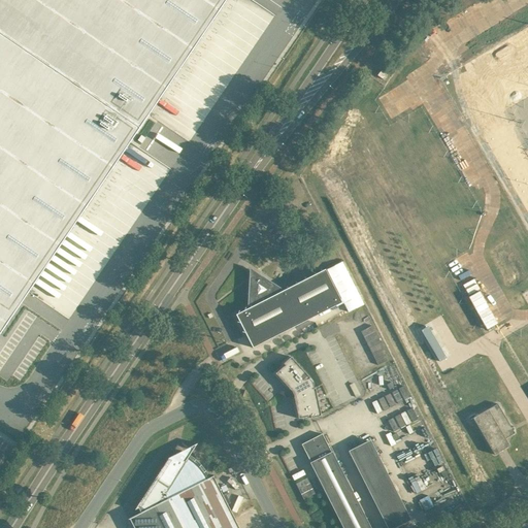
[(0,0),(0,333),(22,302),(21,302),(226,0),(0,0)]
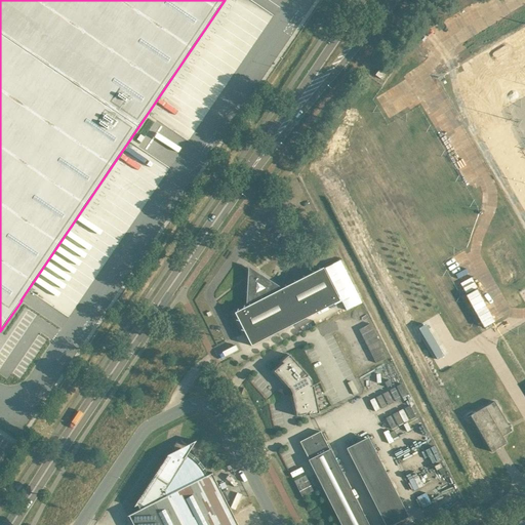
[(381,80),(385,75),(379,71),(375,76),(381,80)]
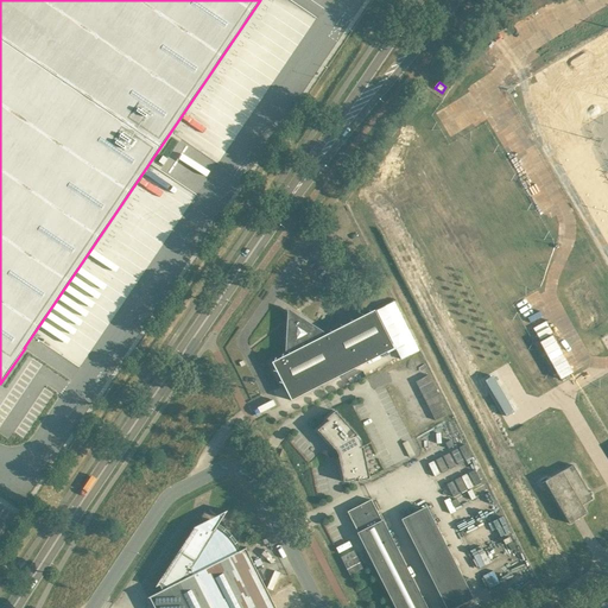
[(394,302),(377,310),(400,359),(419,350),(394,302)]
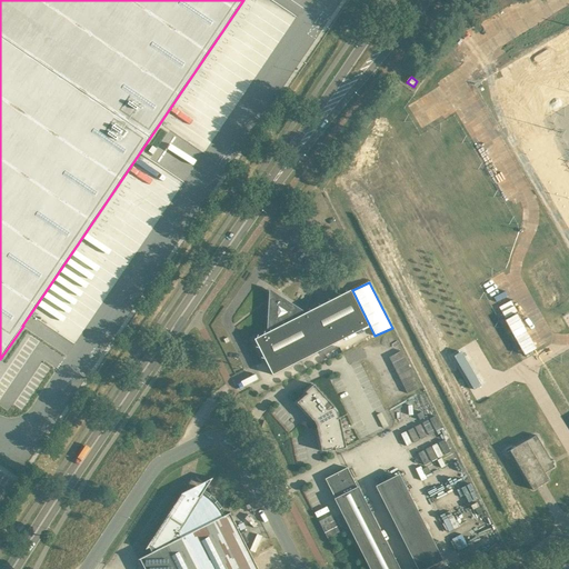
[(350,290),(317,307),(302,315),(301,312),(303,311),(269,289),(267,330),(269,329),(270,331),(255,339),(272,375),(369,326),(350,290)]
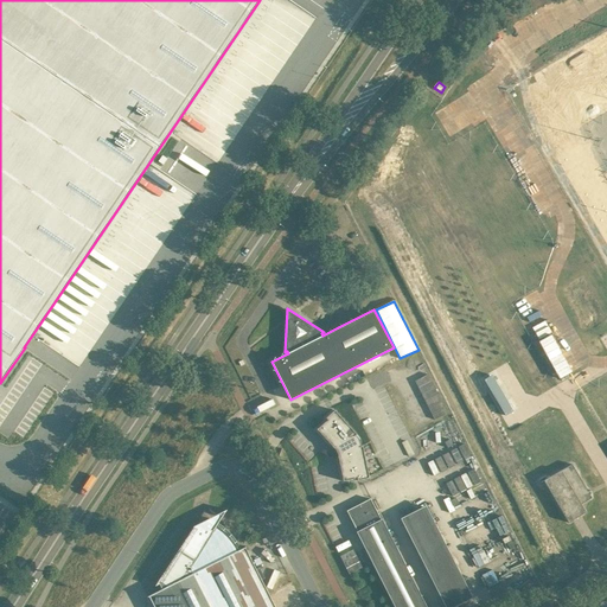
[(510,409),(490,374),(481,377),(503,414),(510,409)]
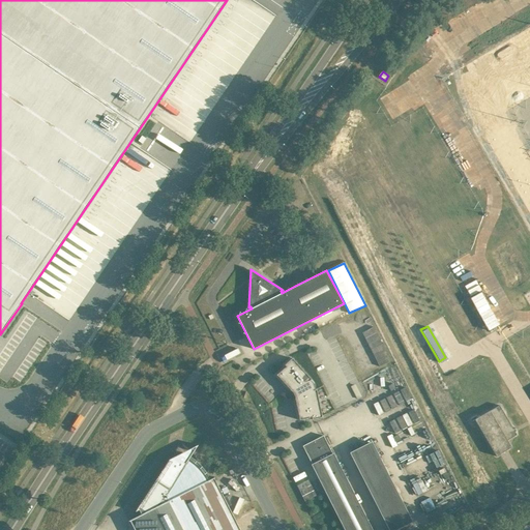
[(380,341),(369,347),(377,363),(388,357),(380,341)]
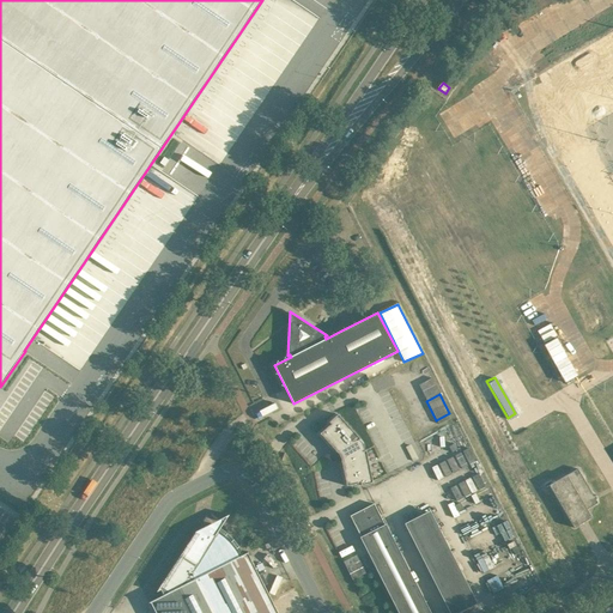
[(331,424),(320,434),(339,454),(340,459),(346,486),(360,483),(360,485),(372,483),(364,444),(338,414),(329,422),(331,424)]
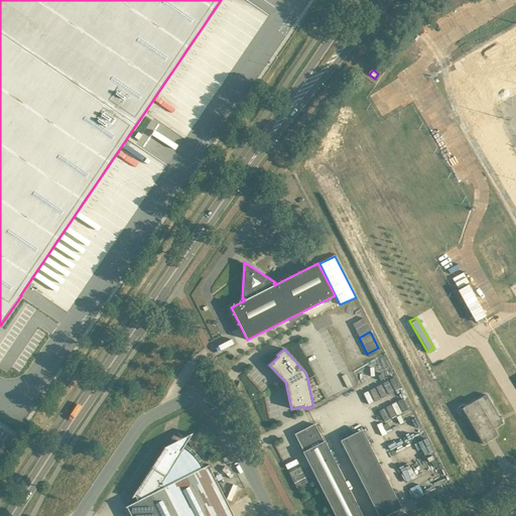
[(483,443),(487,442),(498,435),(494,428),(503,423),(486,394),(463,408),(483,443)]
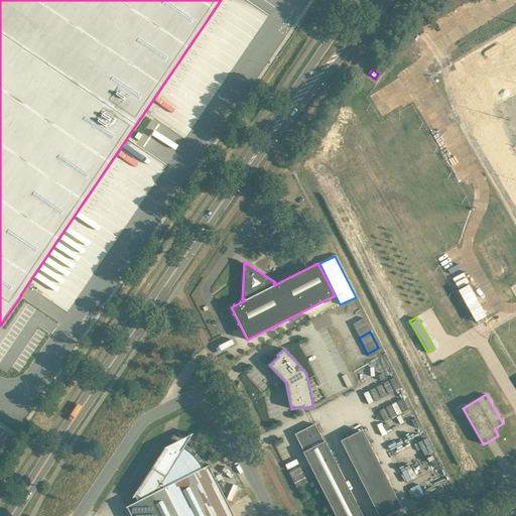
[(361,515),(314,423),(294,434),(336,515),(361,515)]
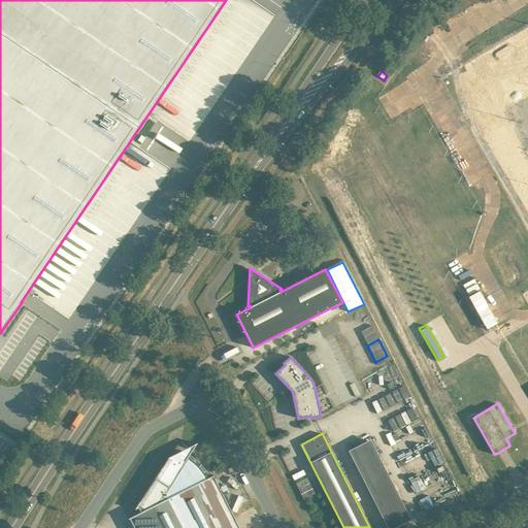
[(385,527),(391,527),(408,520),(370,438),(349,449),(385,527)]
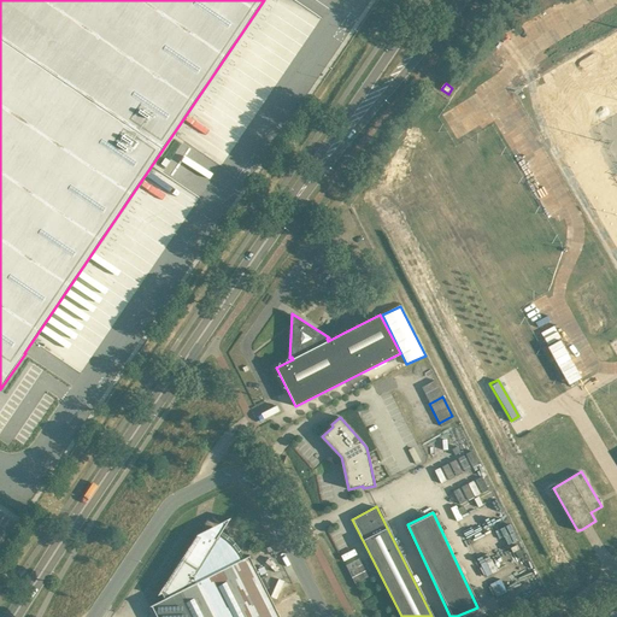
[(278,616),(269,595),(250,557),(250,556),(245,558),(241,550),(235,542),(222,532),(213,527),(197,535),(158,594),(157,595),(162,594),(164,599),(150,606),(151,607),(151,606),(156,616),(278,616)]
